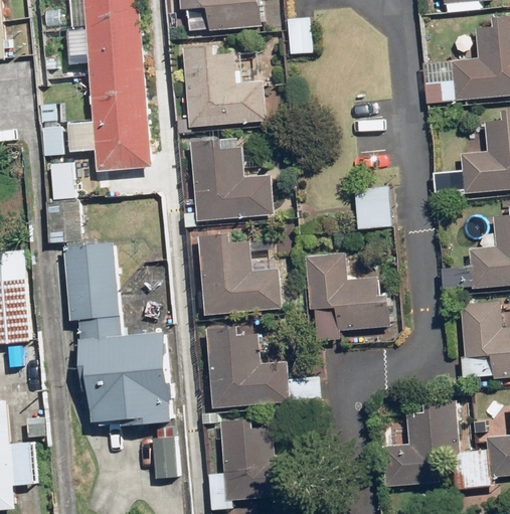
[(152,167),(138,0),(83,0),(98,172),(152,167)]
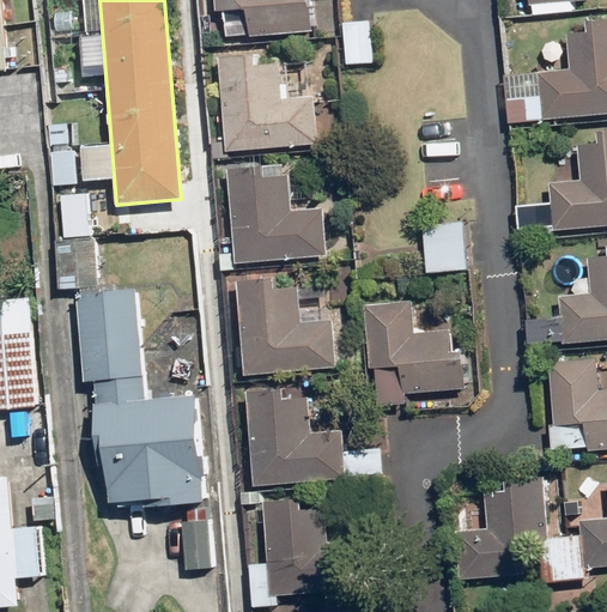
[(311,32),(308,0),(212,0),(213,12),(246,8),(248,37),(311,32)]
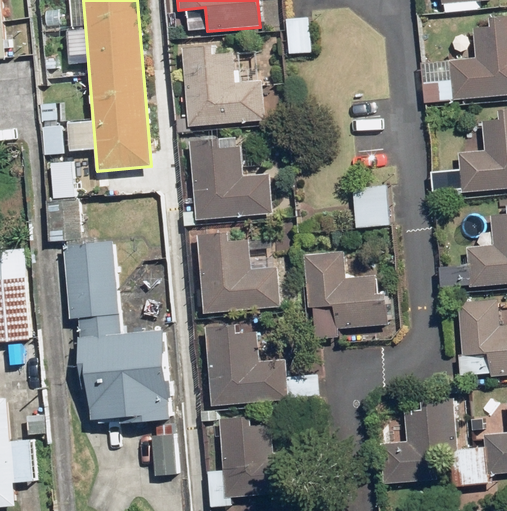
[(506,94),(506,15),(490,17),(490,26),(471,27),(474,58),(448,60),(451,99),(506,94)]
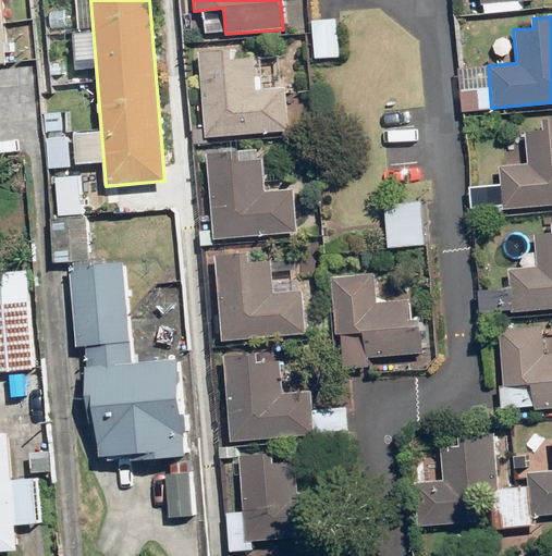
[(338,58),(335,20),(310,22),(313,59),(338,58)]
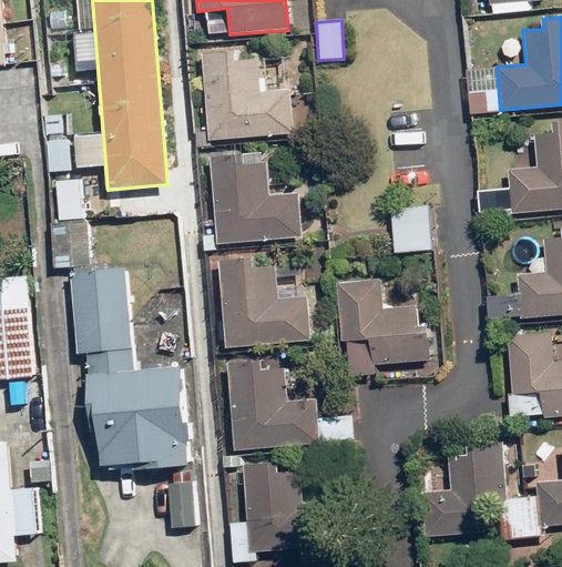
[(293,134),(289,91),(261,93),(257,58),(239,59),(238,50),(202,53),(208,141),(293,134)]
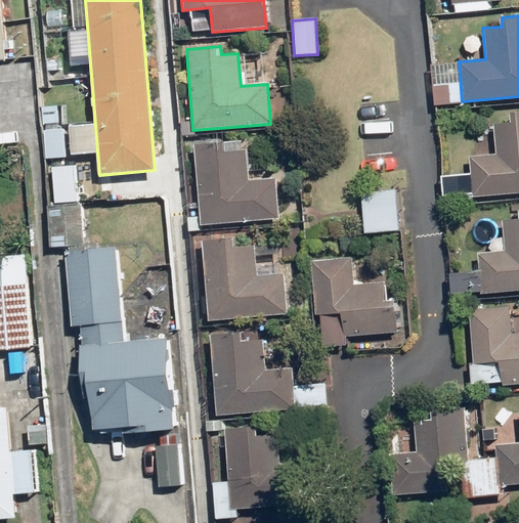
[(518,193),(518,111),(510,112),(511,122),(491,123),(493,154),(468,156),(471,198),(518,193)]
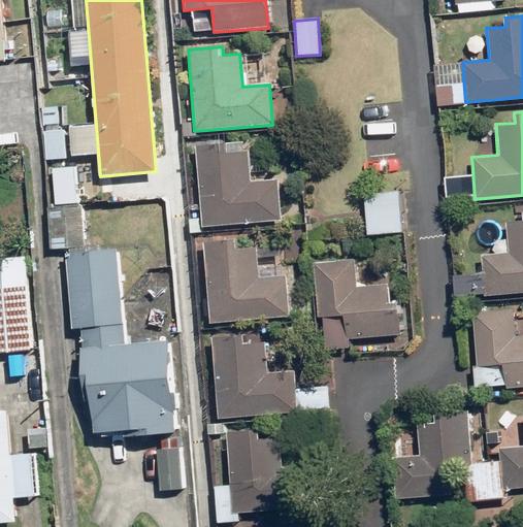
[(280,221),(276,179),(249,182),(247,150),(229,151),(229,142),(195,145),(201,227),(280,221)]
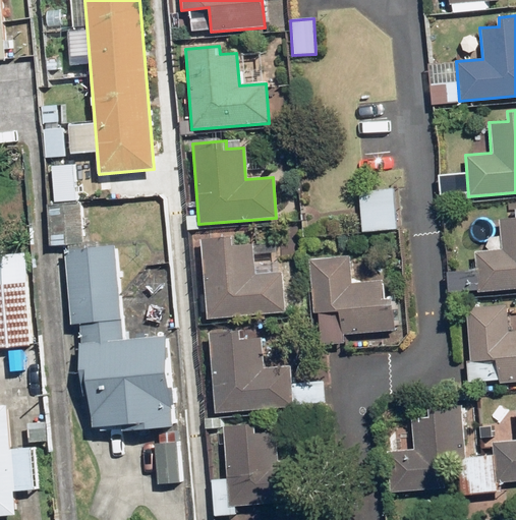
[(396,229),(393,189),(357,192),(361,232),(396,229)]
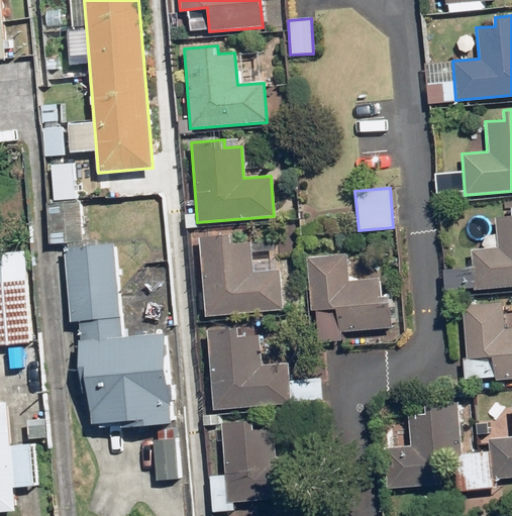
[(85,240),(81,204),(45,207),(48,244),(85,240)]
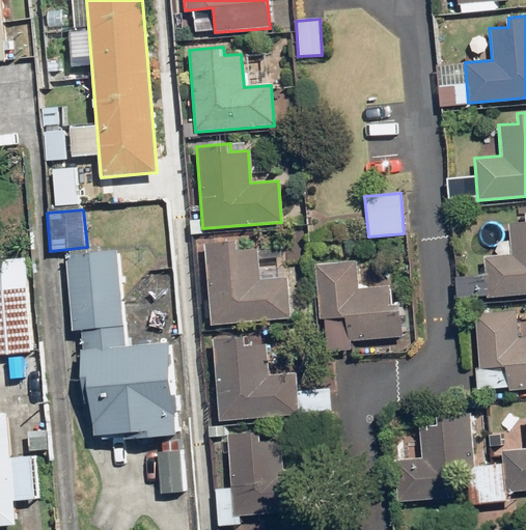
[(525,294),(525,220),(507,222),(509,253),(482,255),(486,297),(525,294)]
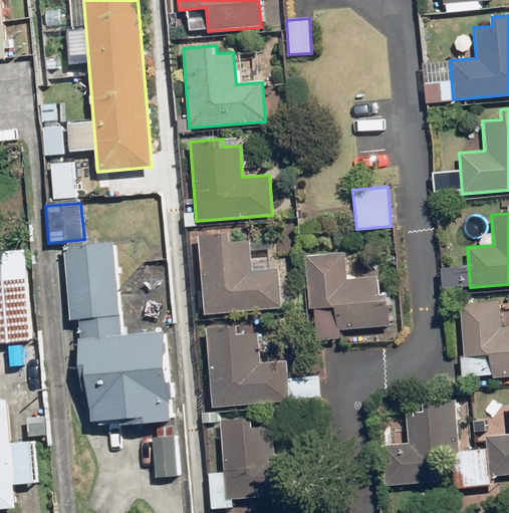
[(281,308),(278,268),(251,270),(249,238),(232,240),(231,232),(198,234),(204,313),(281,308)]
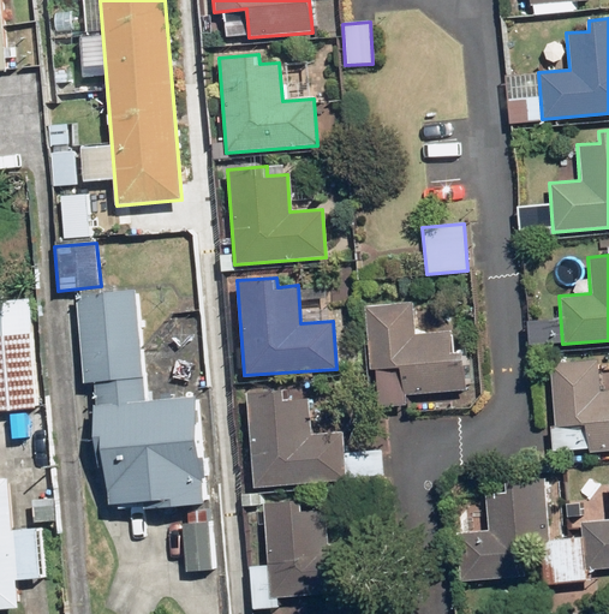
[(159,510),(208,505),(197,395),(145,400),(136,291),(76,297),(84,385),(93,383),(101,475),(108,474),(112,504),(157,499),(159,510)]
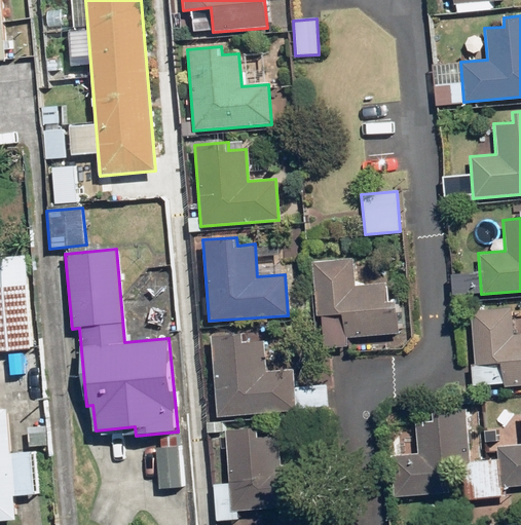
[(399,333),(397,299),(386,300),(384,283),(355,286),(352,259),(311,262),(315,316),(344,314),(345,337),(399,333)]
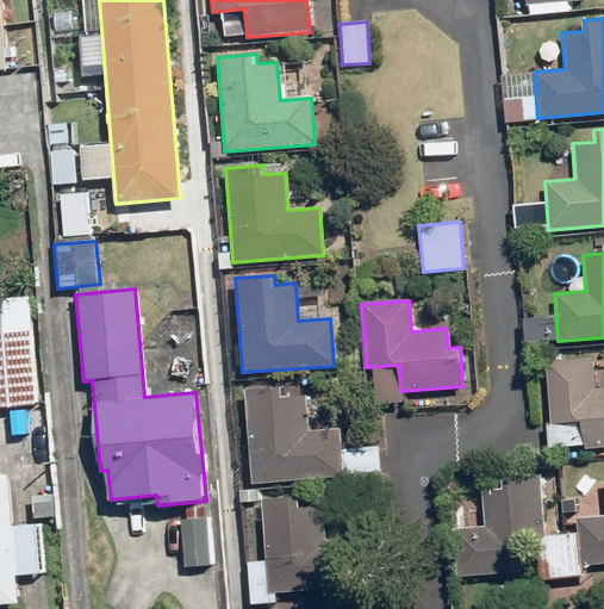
[(0,406),(33,403),(26,328),(0,330),(0,406)]
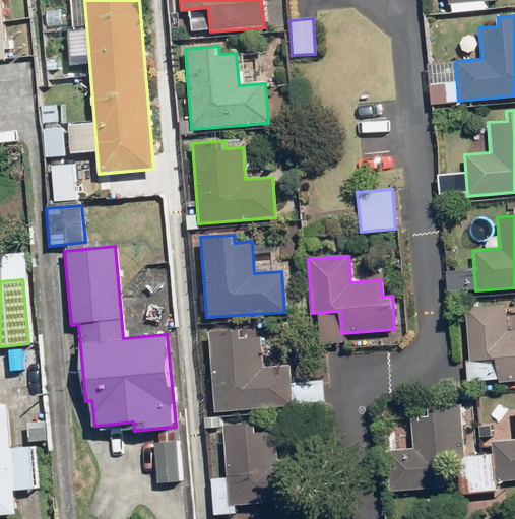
[(514,380),(514,330),(506,332),(504,306),(464,309),(467,361),(496,360),(498,381),(514,380)]
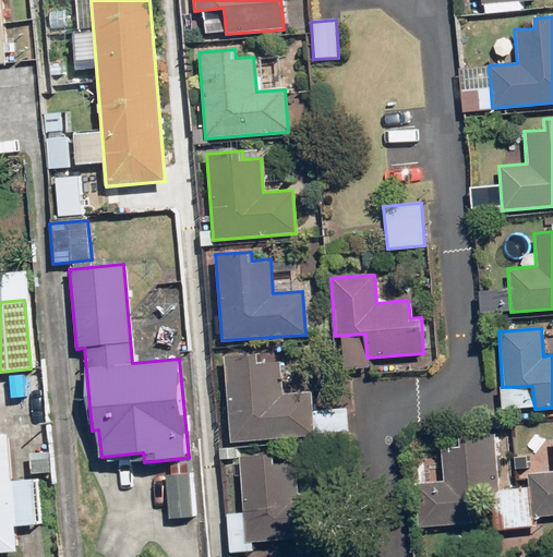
[(314,436),(311,394),(281,396),(278,361),(261,362),(260,353),(224,356),(230,443),(314,436)]
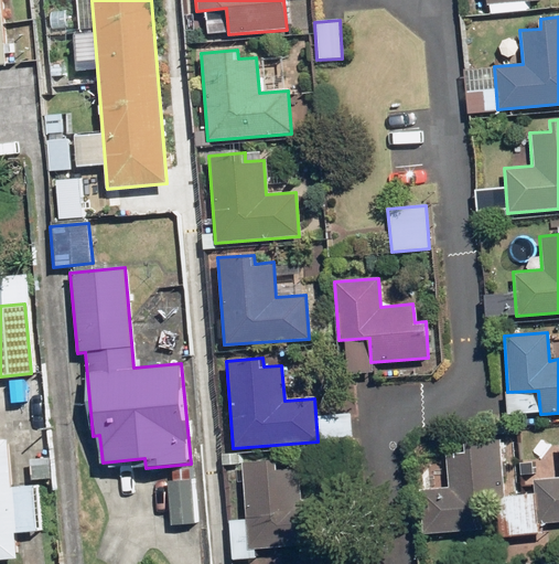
[(7,439),(0,439),(0,560),(17,557),(14,531),(38,529),(33,483),(11,486),(7,439)]
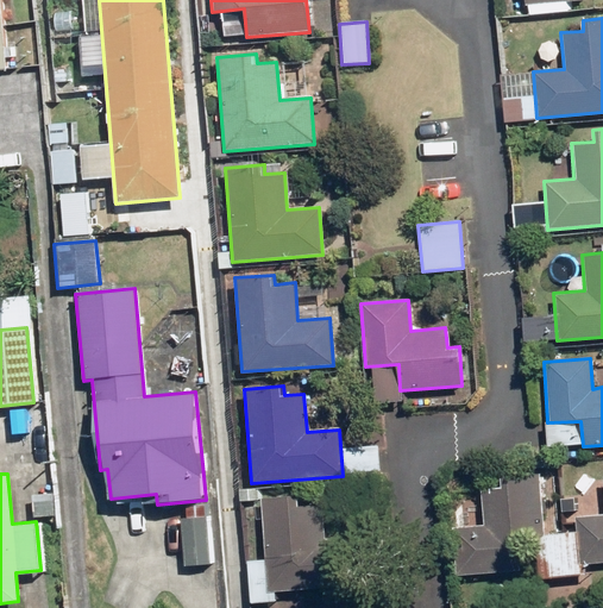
[(544,536),(539,474),(500,476),(501,488),(479,489),(482,525),(451,526),(454,576),(520,571),(517,537),(544,536)]
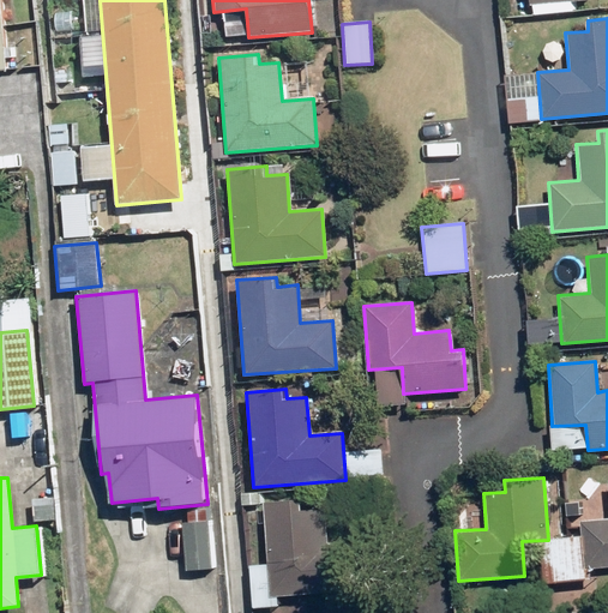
[(607,565),(607,482),(606,482),(607,511),(607,517),(578,520),(582,568),(607,565)]
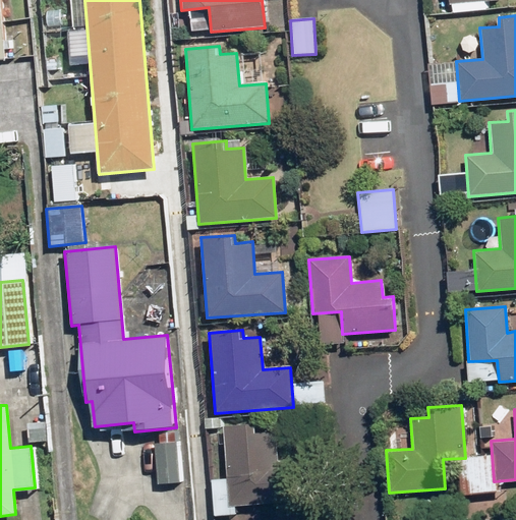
[(306,500),(303,459),(276,462),(274,429),(256,430),(255,422),(222,425),(228,506),(306,500)]
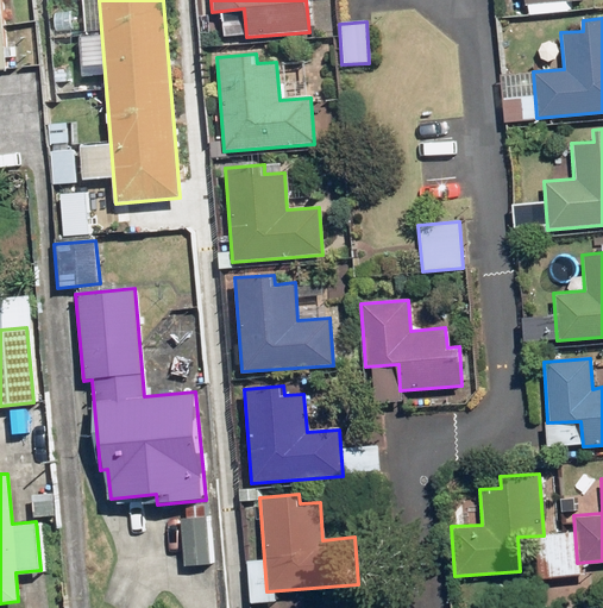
[(208,564),(205,516),(180,519),(183,566),(208,564)]
